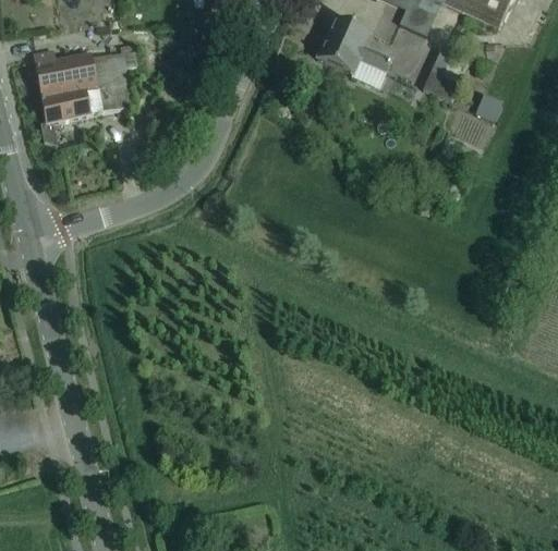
[(216,0),(214,5),(237,15),(243,0),(216,0)]
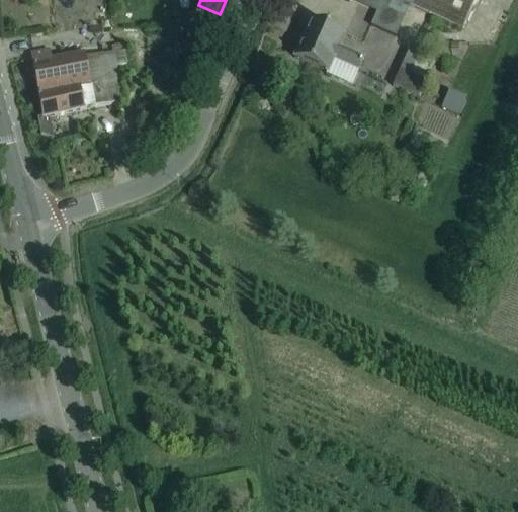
[(362,0),(376,6),(370,20),(387,28),(401,0),(409,0),(461,24),(471,0),(362,0)]
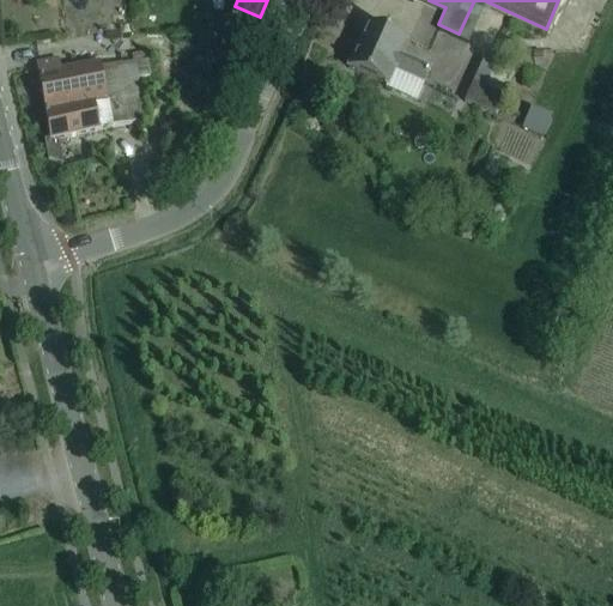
[(406,35),(390,28),(368,17),(349,62),(386,79),(393,65),(423,78),(430,62),(400,49),(406,35)]
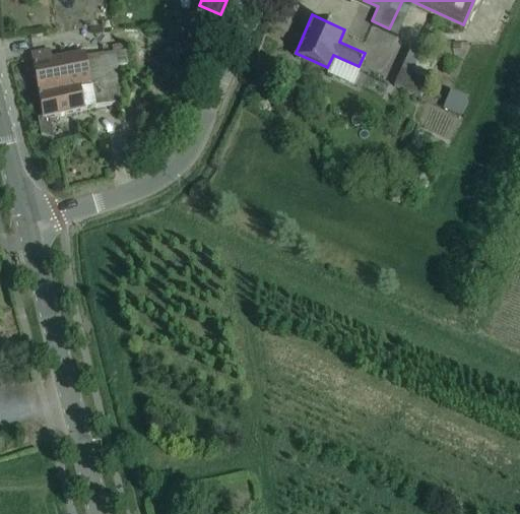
[(112,42),(113,48),(85,53),(84,48),(51,55),(49,45),(30,49),(39,93),(43,114),(124,97),(117,61),(122,60),(126,59),(123,40),(112,42)]
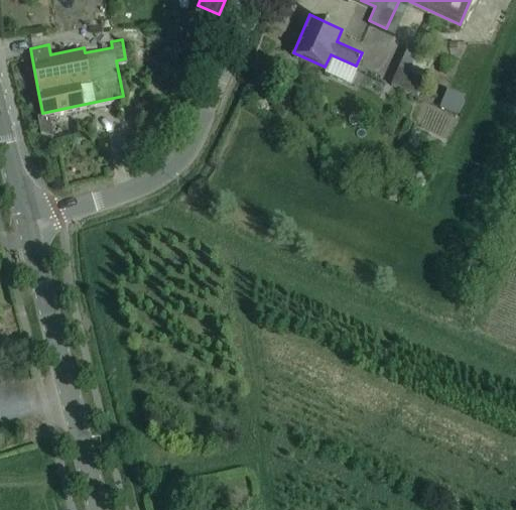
[(417,92),(431,56),(406,46),(392,81),(417,92)]
